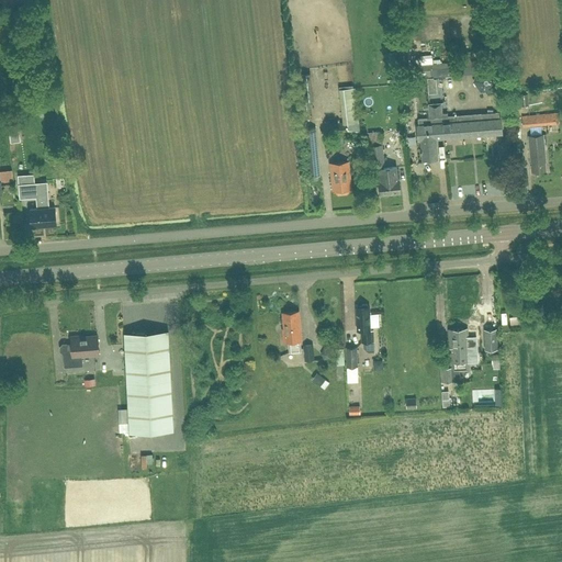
[(406,49),(398,49),(400,65),(408,65),(406,49)]
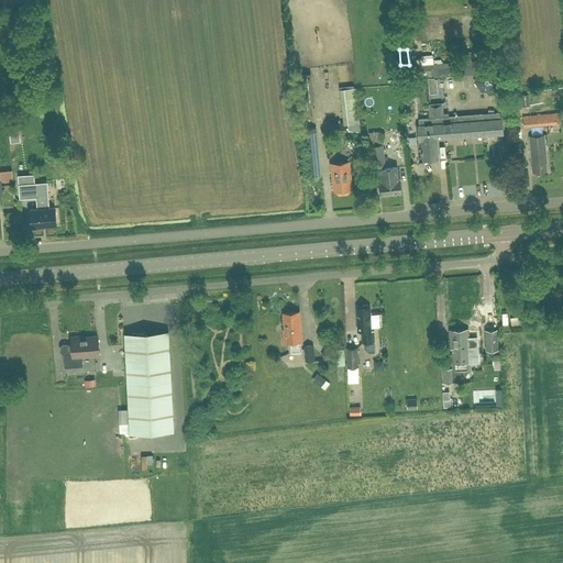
[(477,74),(477,67),(497,66),(497,57),(417,64),(417,73),(426,72),(427,78),(477,74)]
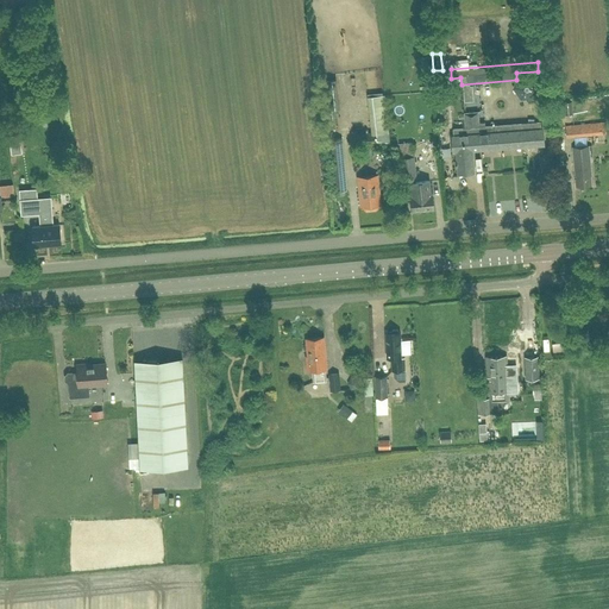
[(513,87),(521,98),(533,96),(539,85),(532,74),(519,75),(513,87)]
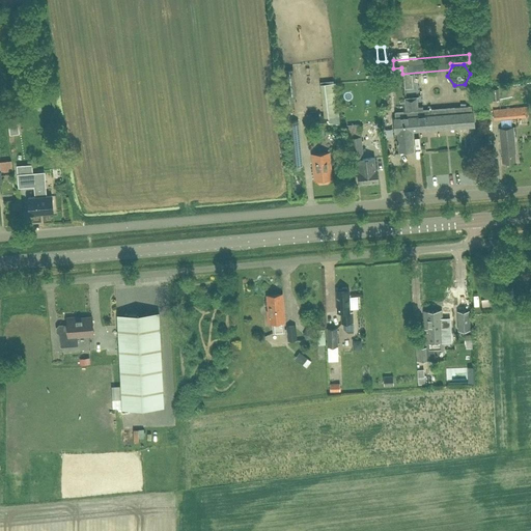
[(413,148),(412,130),(411,130),(408,98),(404,98),(406,111),(395,112),(395,116),(393,117),(394,132),(397,132),(398,149),(413,148)]
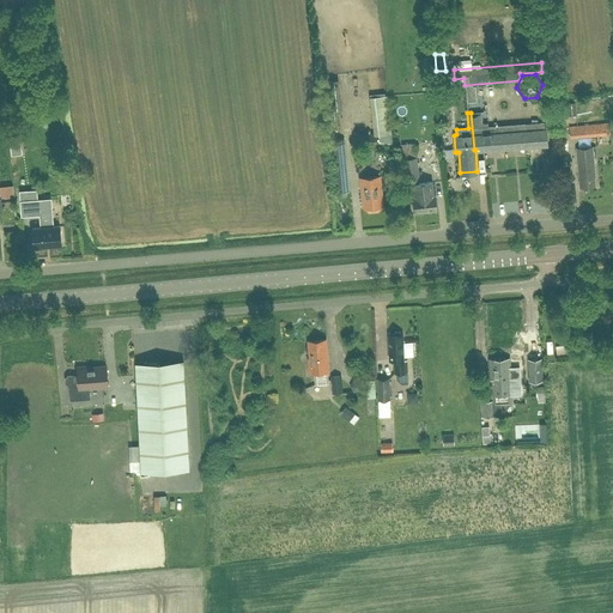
[(490,126),(487,126),(487,122),(481,122),(480,113),(471,113),(474,150),(475,150),(492,149),(490,126)]
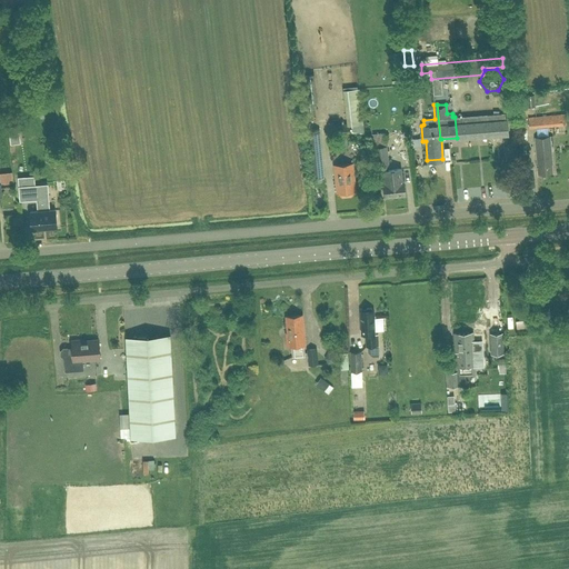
[(529,127),(567,123),(566,112),(528,117),(529,127)]
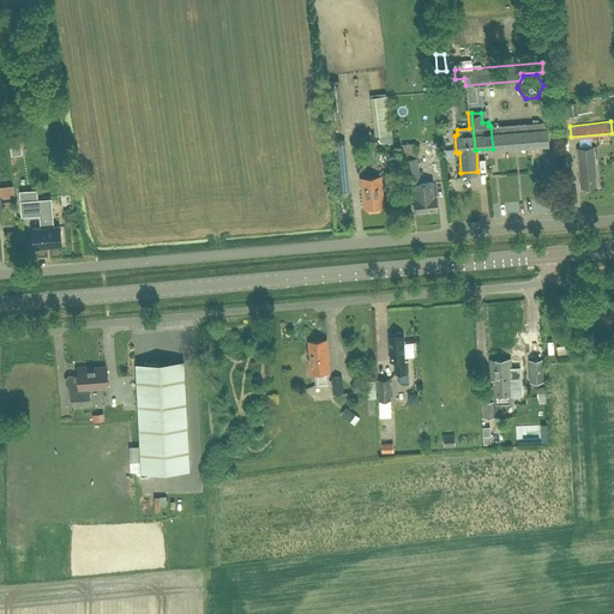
[(528,124),(529,146),(548,145),(547,127),(545,128),(543,122),(528,124)]
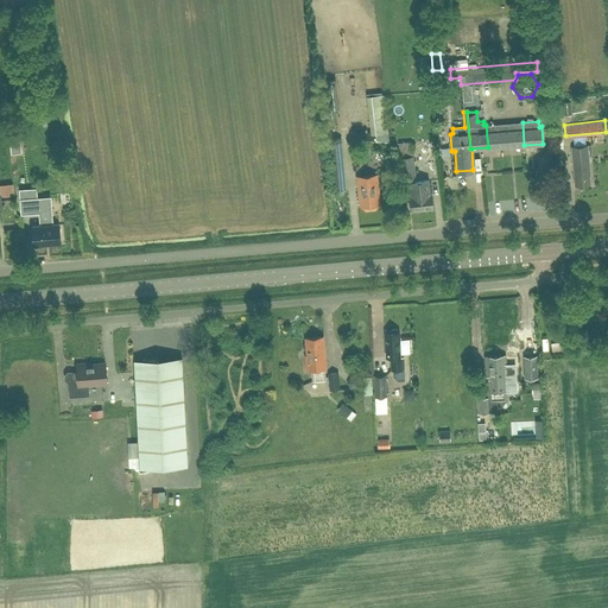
[(505,124),(506,146),(524,145),(523,122),(505,124)]
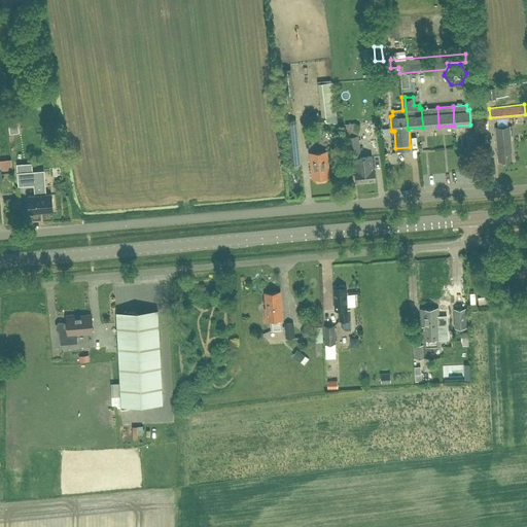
[(421,108),(423,128),(438,127),(437,107),(421,108)]
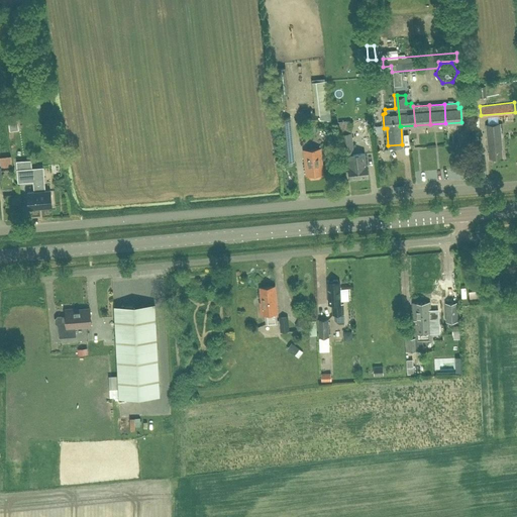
[(297,113),(299,124),(320,122),(318,111),(297,113)]
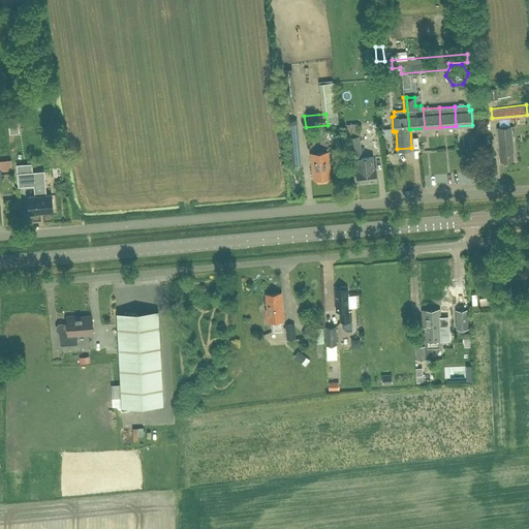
[(290,166),(301,164),(297,119),(285,120),(290,166)]
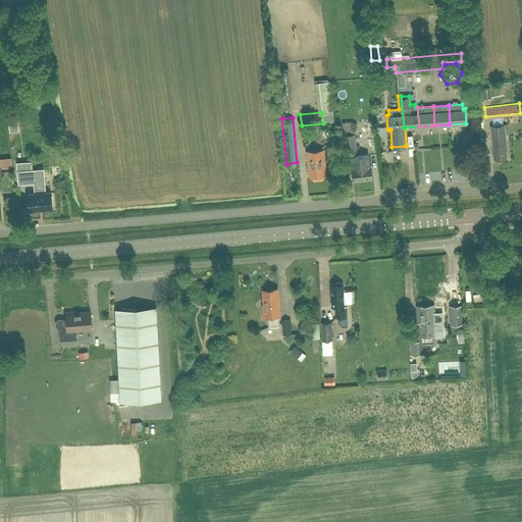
[(329,122),(325,129),(331,133),(335,126),(329,122)]
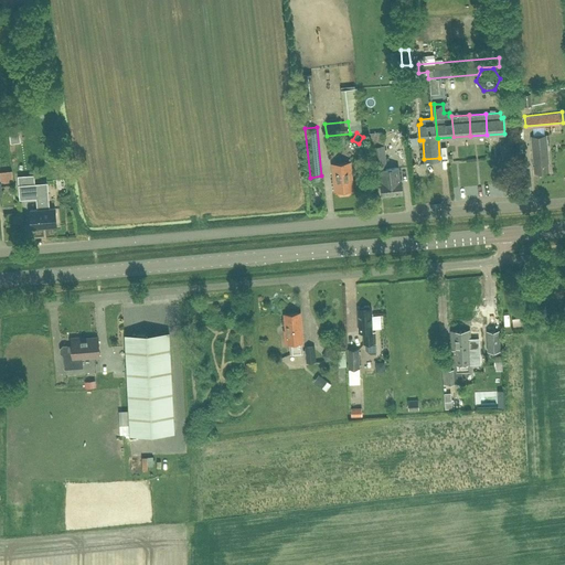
[(386,164),(383,132),(371,135),(374,167),(386,164)]
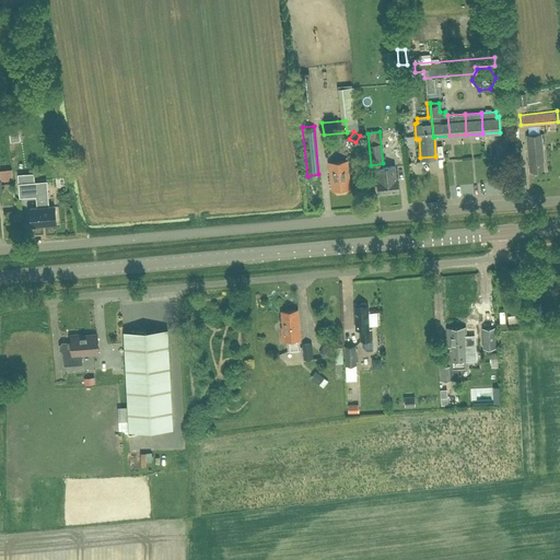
[(529,171),(544,170),(543,160),(544,160),(541,132),(526,135),(529,171)]
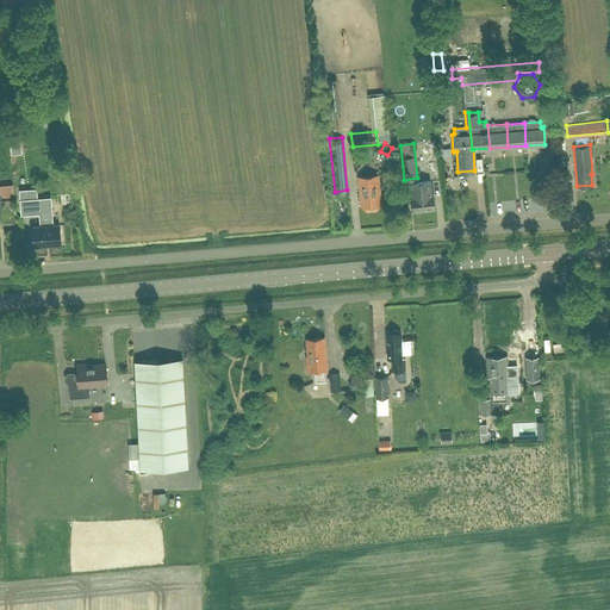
[(425,150),(427,161),(441,160),(440,148),(425,150)]
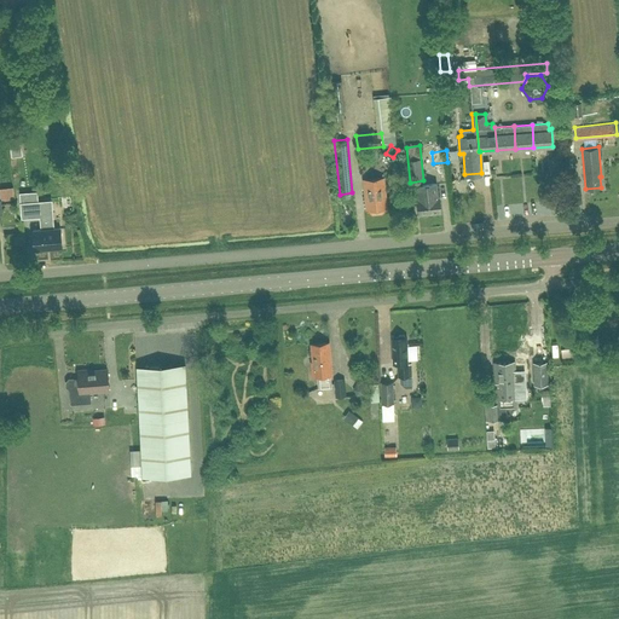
[(383,209),(383,207),(387,207),(383,177),(363,179),(365,209),(369,208),(370,210),(371,212),(382,210),(383,209)]
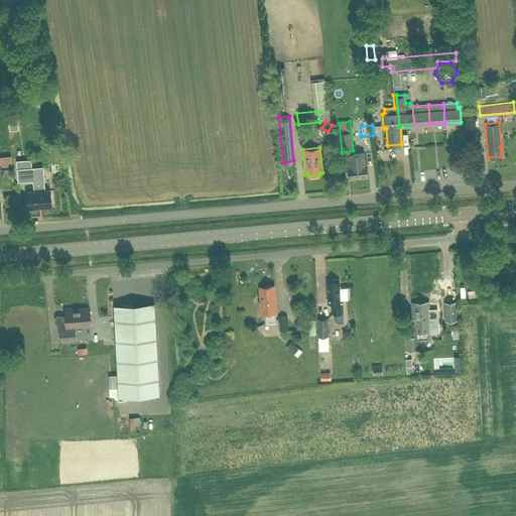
[(351,165),(347,165),(349,177),(367,175),(366,164),(365,164),(364,156),(363,152),(349,153),(351,165)]
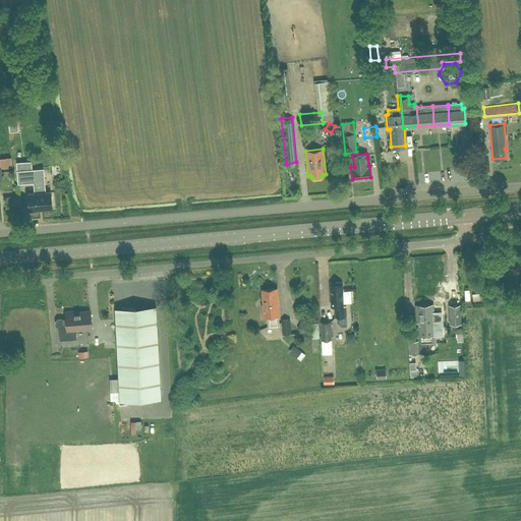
[(0,168),(12,167),(11,156),(0,157),(0,168)]
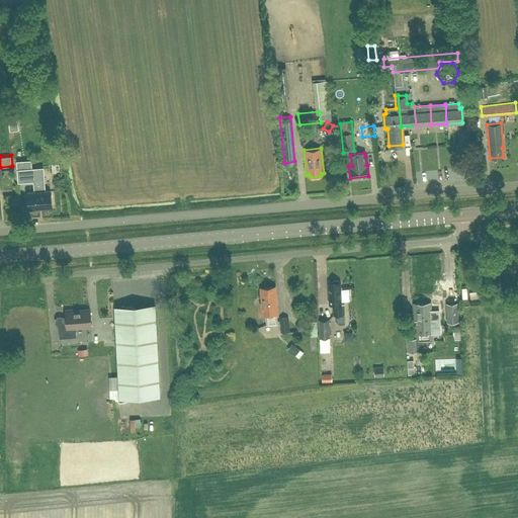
[(31,161),(17,162),(17,170),(32,169),(31,161)]
